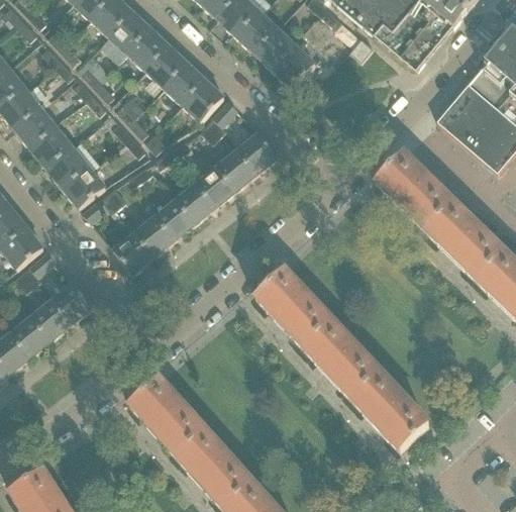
[(14,0),(12,2),(25,17),(32,10),(23,0),(14,0)]
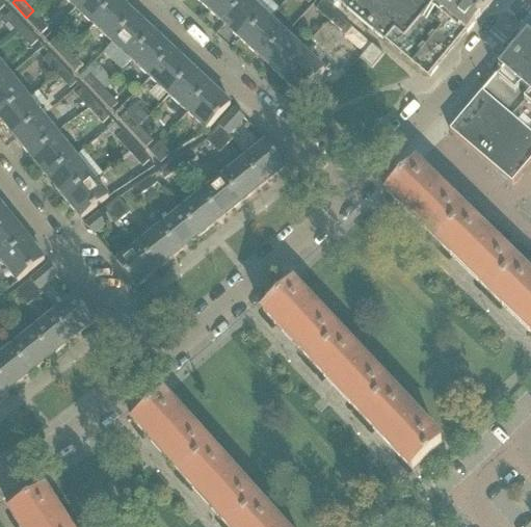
[(78,0),(74,4),(93,22),(112,0),(78,0)]
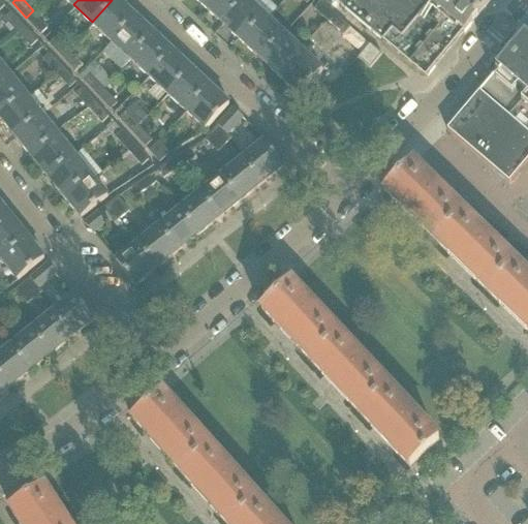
[(112,0),(92,22),(111,39),(134,13),(120,0),(112,0)]
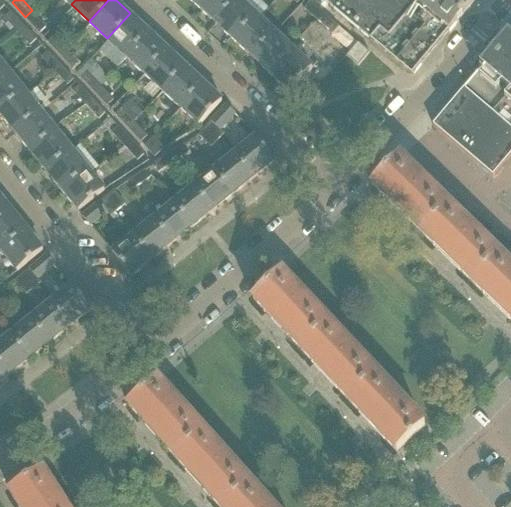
[(205,0),(200,6),(215,21),(234,0),(205,0)]
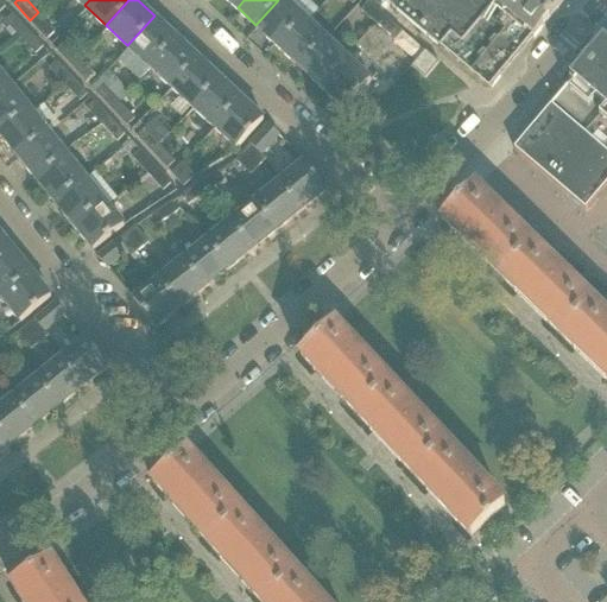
[(255,25),(274,42),(288,27),(293,33),(308,19),(288,0),(278,0),(255,25)]
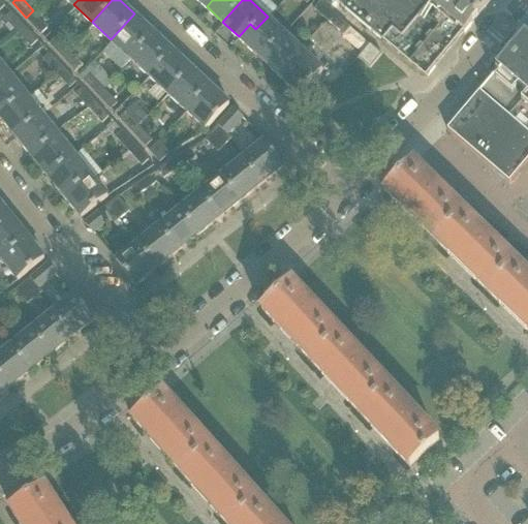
[(317,0),(313,5),(313,6),(327,18),(330,14),(334,10),(321,0),(317,0)]
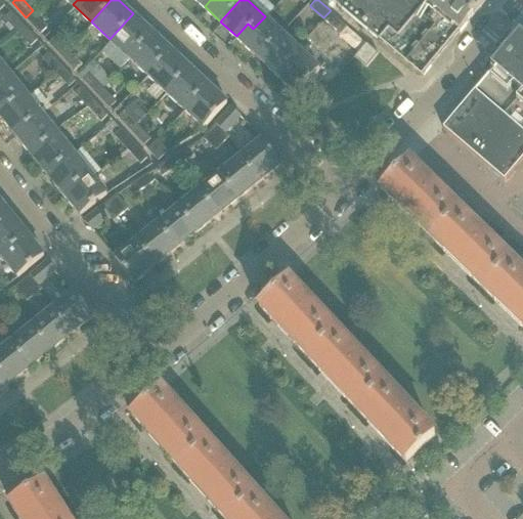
[(335,0),(378,36),(388,23),(398,32),(424,0),(335,0)]
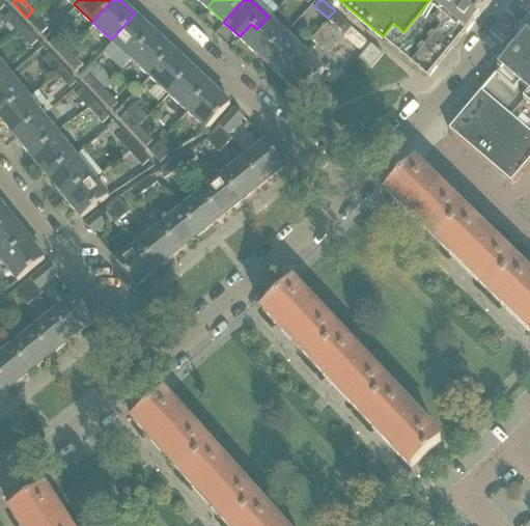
[(393,23),(383,36),(423,72),(426,74),(437,62),(437,61),(463,30),(465,28),(465,29),(489,0),(429,0),(403,32),(393,23)]
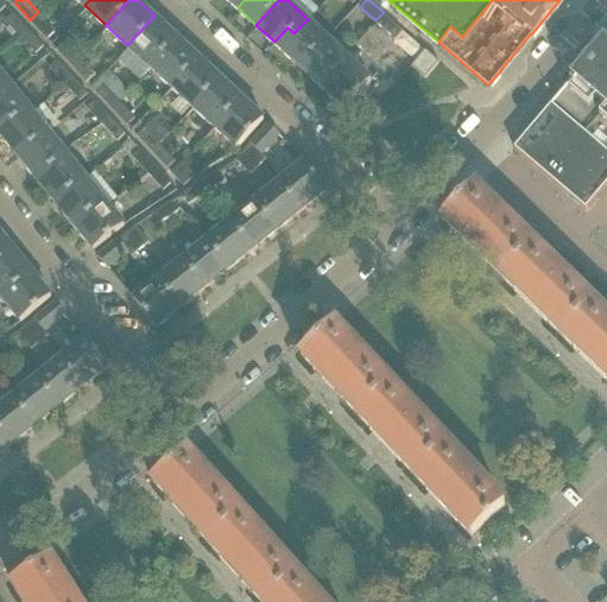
[(11,10),(4,17),(17,31),(25,24),(11,10)]
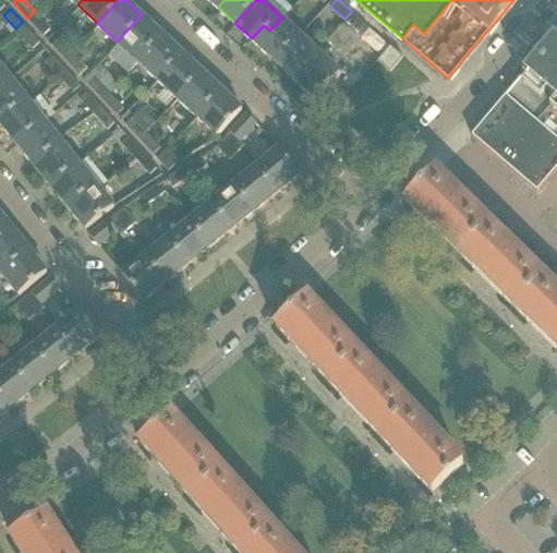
[(35,11),(27,19),(41,33),(48,25),(35,11)]
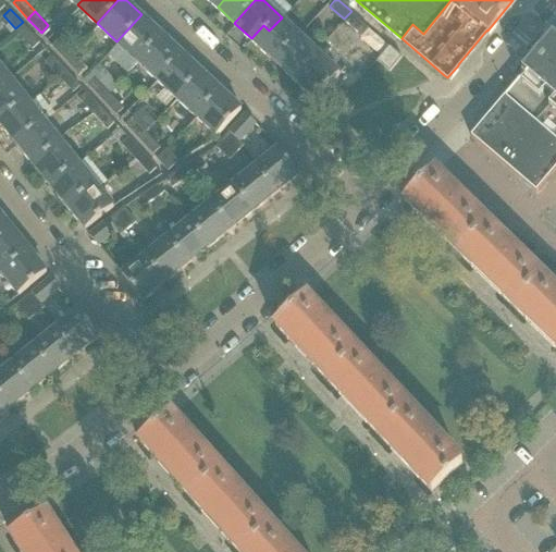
[(347,15),(344,19),(360,32),(367,24),(351,11),(347,15)]
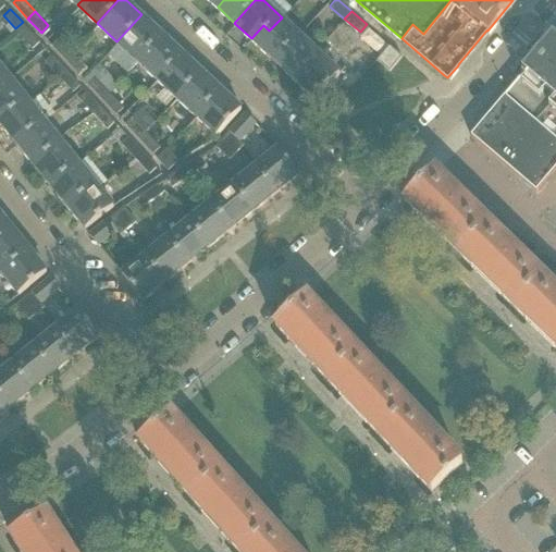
[(141,14),(116,41),(136,59),(160,33),(141,14)]
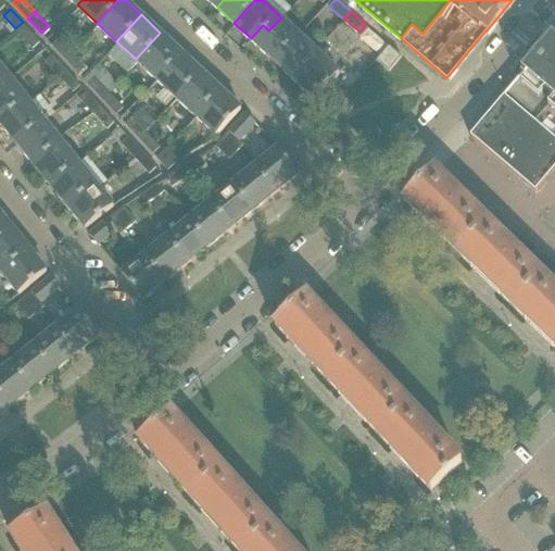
[(251,38),(274,60),(298,33),(281,17),(268,30),(263,25),(251,38)]
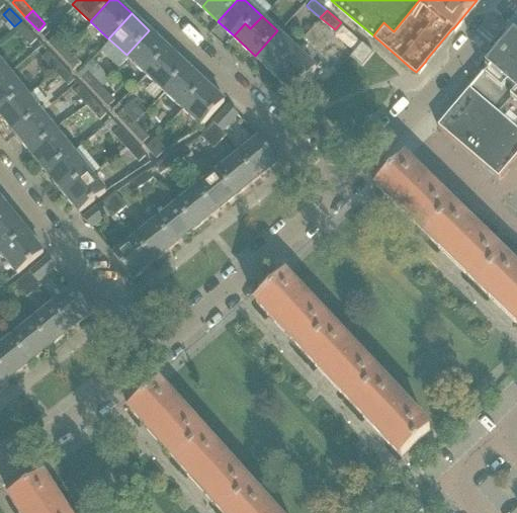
[(21,20),(14,26),(28,43),(35,35),(21,20)]
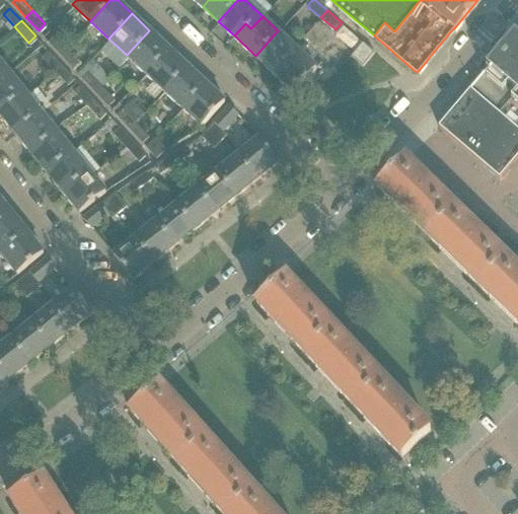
[(149,30),(127,55),(145,72),(168,47),(149,30)]
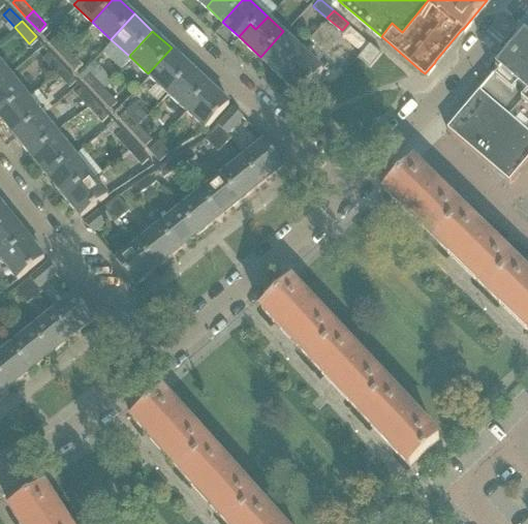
[(260,57),(282,76),(293,64),(287,59),(300,47),(283,31),(260,57)]
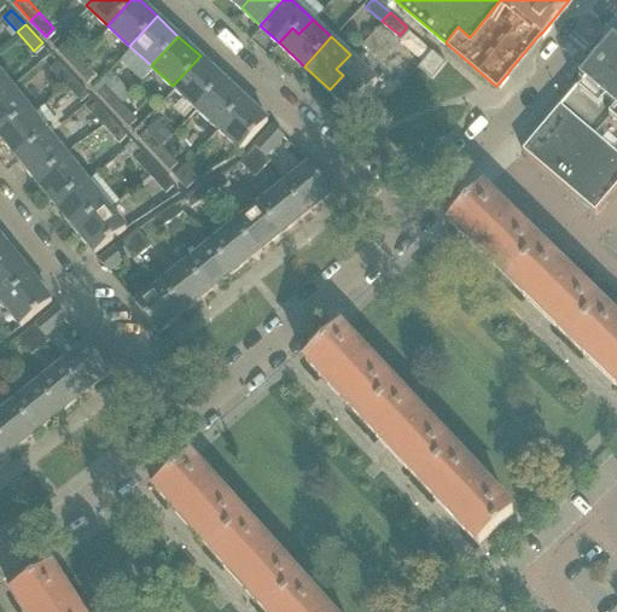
[(64,39),(56,47),(71,64),(80,56),(64,39)]
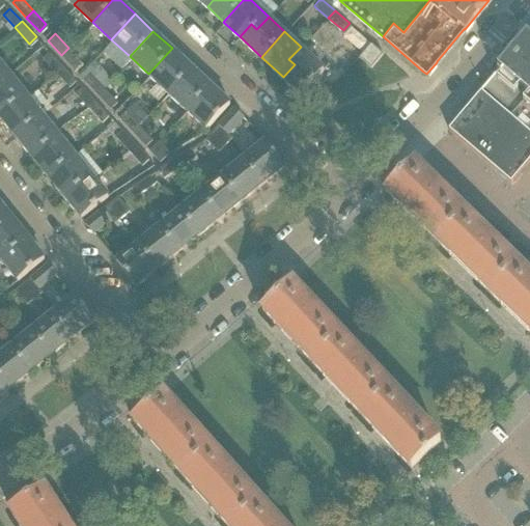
[(509,113),(529,88),(529,36),(526,33),(479,87),(509,113)]
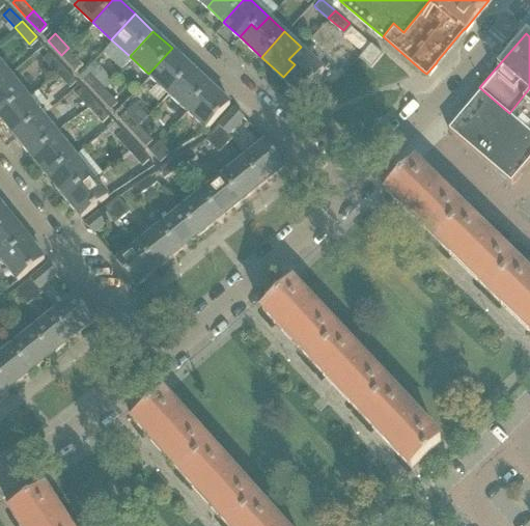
[(370,64),(382,51),(369,40),(358,54),(370,64)]
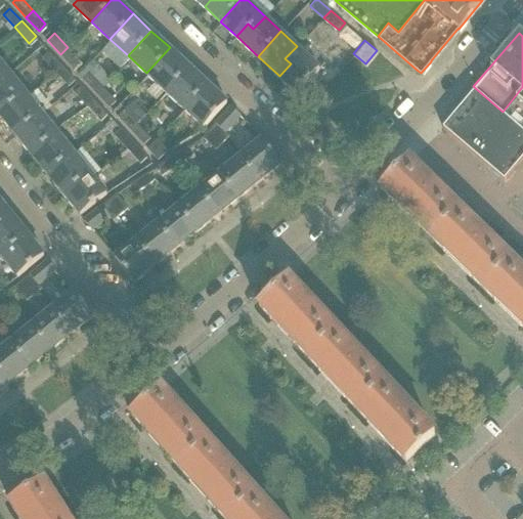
[(291,63),(279,76),(295,91),(318,67),(297,46),(285,58),(291,63)]
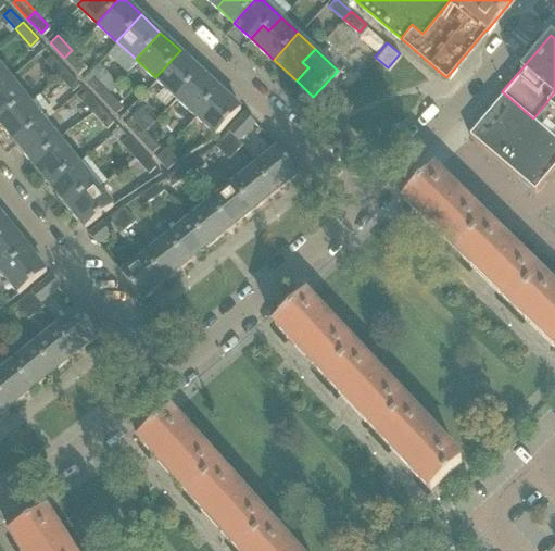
[(72,50),(64,58),(77,72),(85,65),(72,50)]
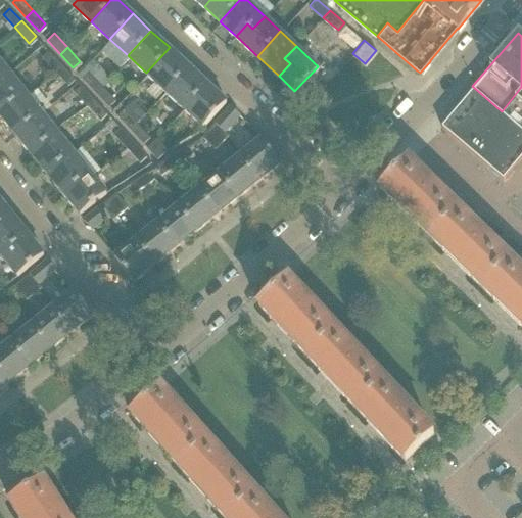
[(170,47),(146,73),(164,90),(188,65),(170,47)]
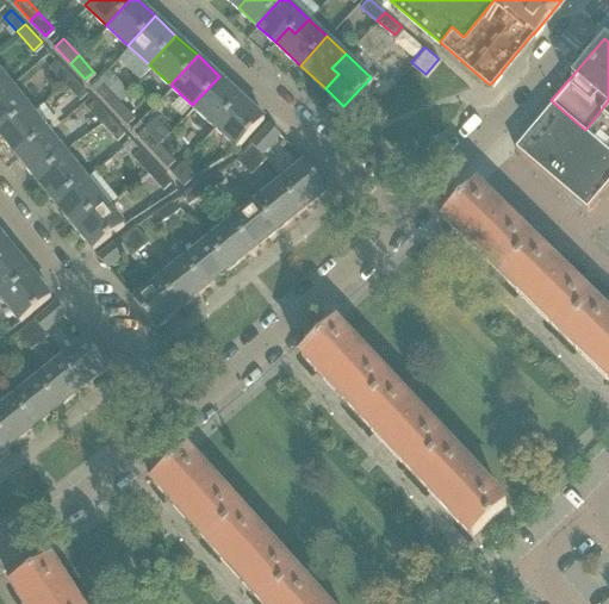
[(55,57),(48,64),(66,83),(74,76),(55,57)]
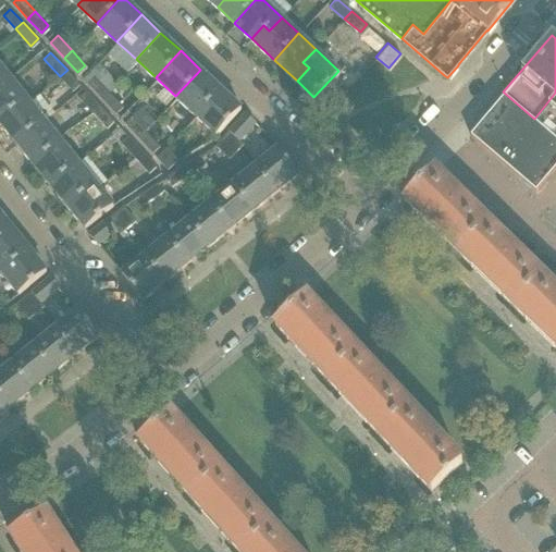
[(0,83),(9,76),(0,64),(0,83)]
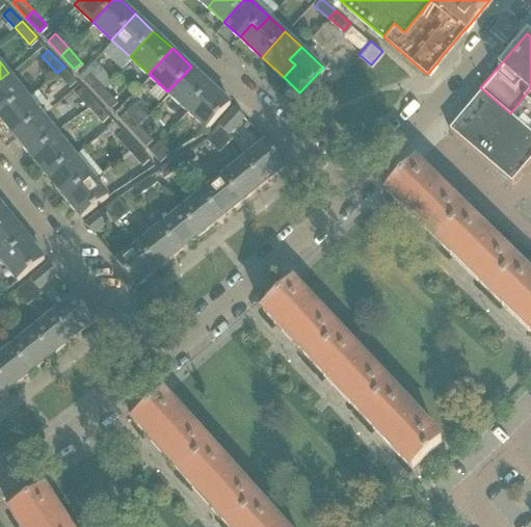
[(64,67),(57,73),(69,85),(76,78),(64,67)]
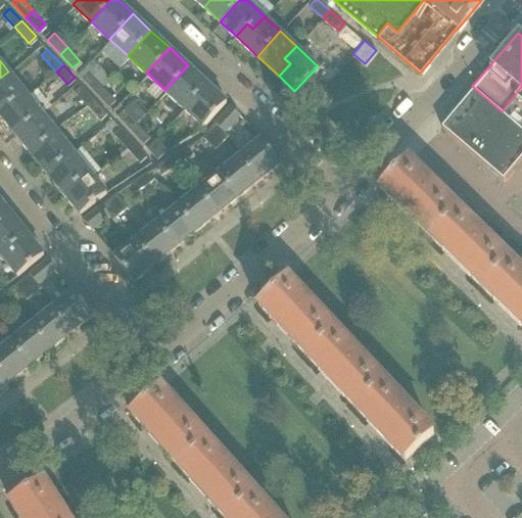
[(188,65),(164,90),(183,106),(206,82),(188,65)]
